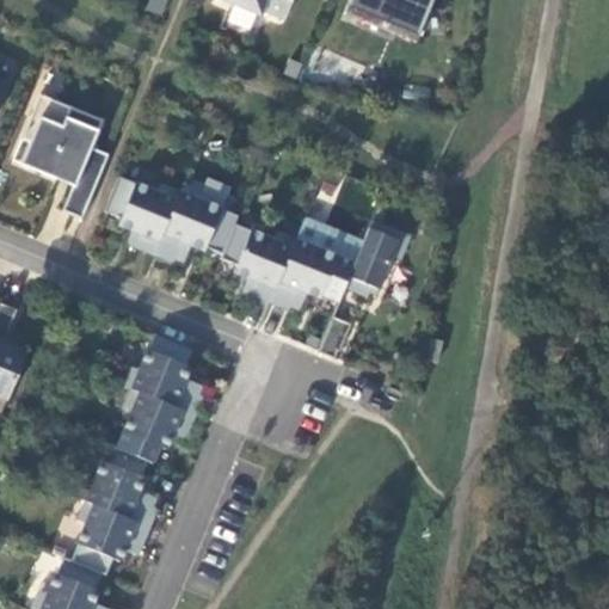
[(148,0),(147,7),(165,12),(167,0),(148,0)]
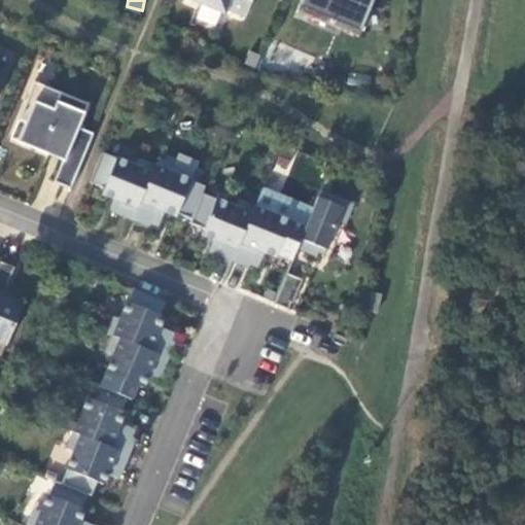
[(196,0),(226,13),(229,8),(247,16),(252,0),(196,0)]
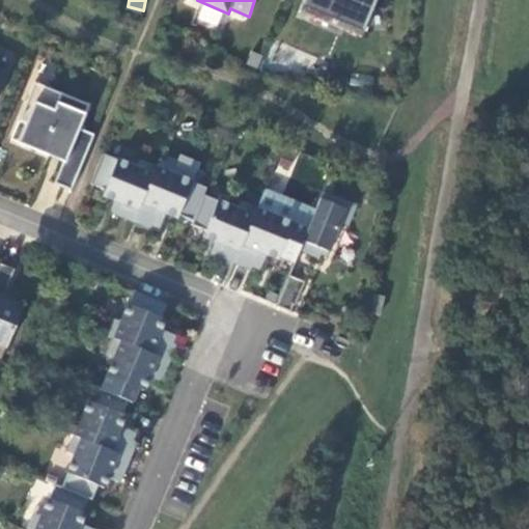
[(305,0),(303,6),(359,29),(368,6),(374,8),(378,0),(305,0)]
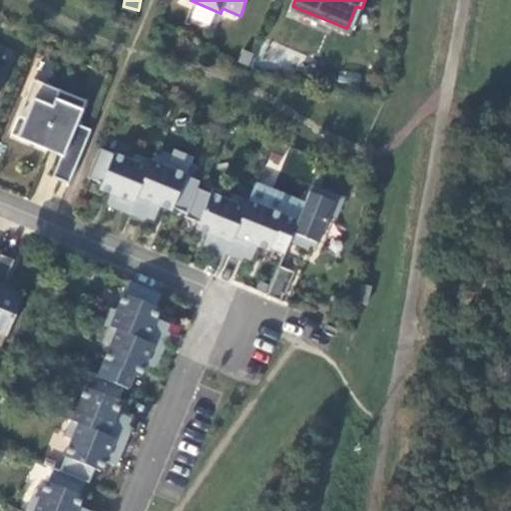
[(63,155),(54,176),(70,182),(92,129),(79,123),(88,100),(35,78),(19,116),(26,118),(19,137),(63,155)]
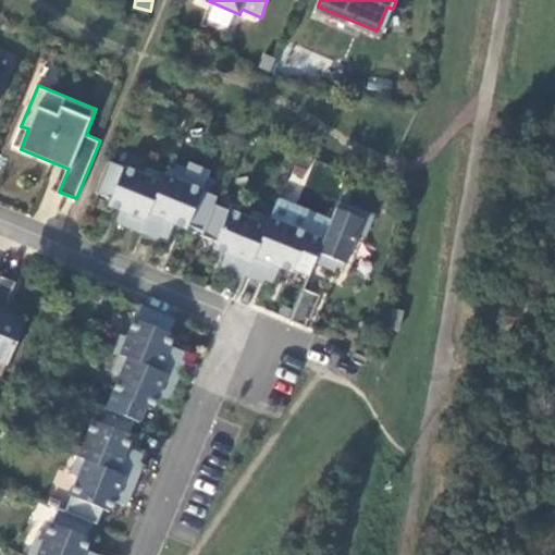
[(122,209),(118,221),(143,232),(165,174),(149,167),(146,175),(110,160),(97,192),(112,197),(110,204),(122,209)]
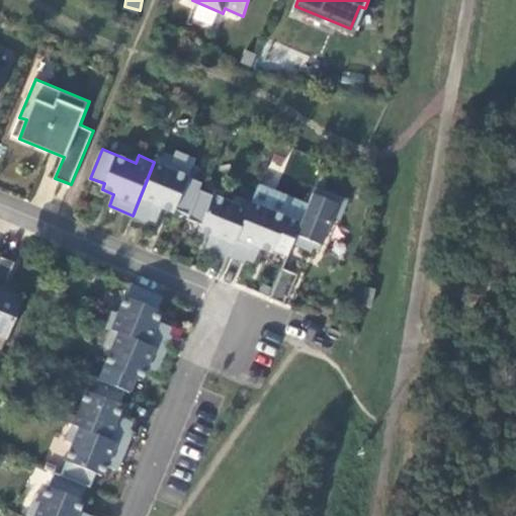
[(175,211),(176,208),(189,215),(190,215),(200,189),(203,182),(170,168),(173,161),(157,155),(154,162),(133,216),(149,222),(150,218),(157,222),(164,206),(175,211)]
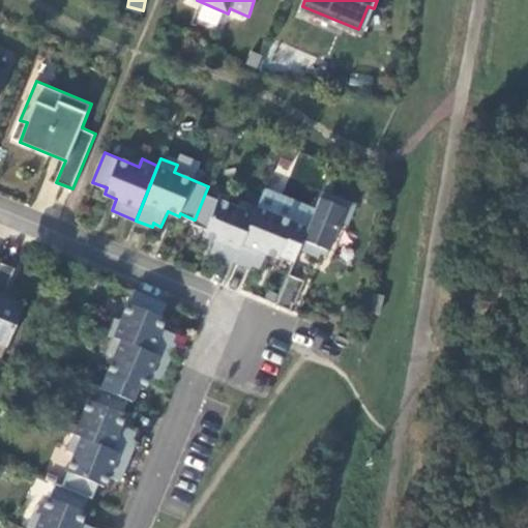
[(328,254),(342,222),(348,224),(356,204),(324,191),(309,228),(300,247),(321,256),(322,252),(328,254)]
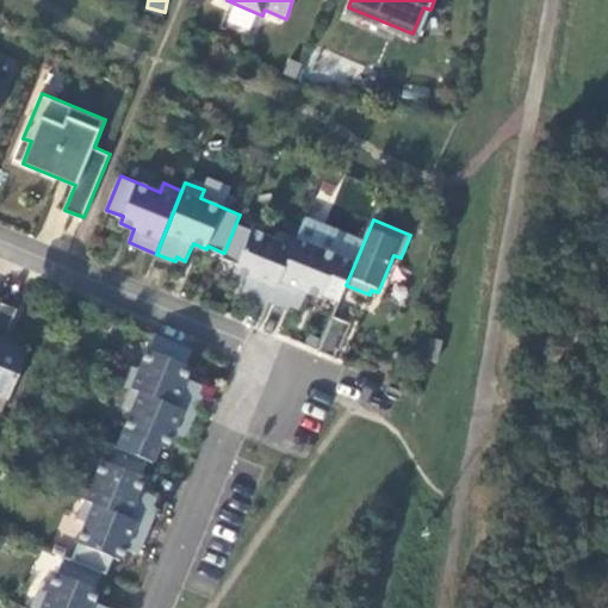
[(222,258),(239,265),(236,271),(249,277),(244,290),(272,301),(298,239),(278,230),(275,239),(236,223),(224,253),(223,253),(222,258)]
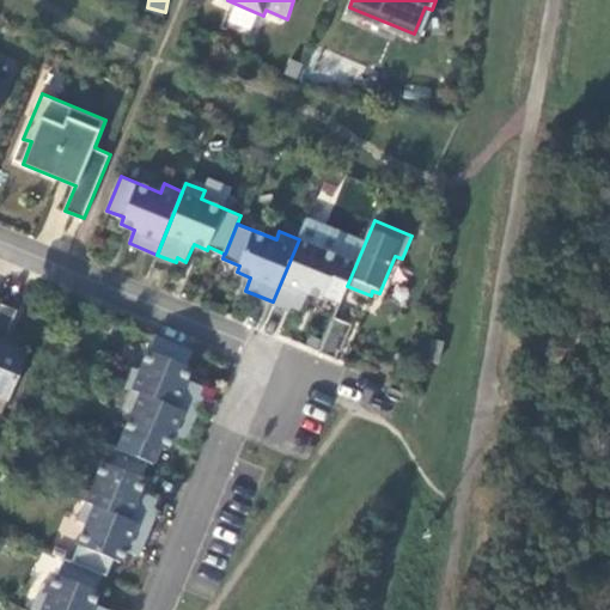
[(324,294),(341,302),(347,286),(357,263),(317,246),(321,238),(303,231),(299,239),(273,302),(292,310),(293,305),(303,309),(309,292),(323,298),(324,294)]
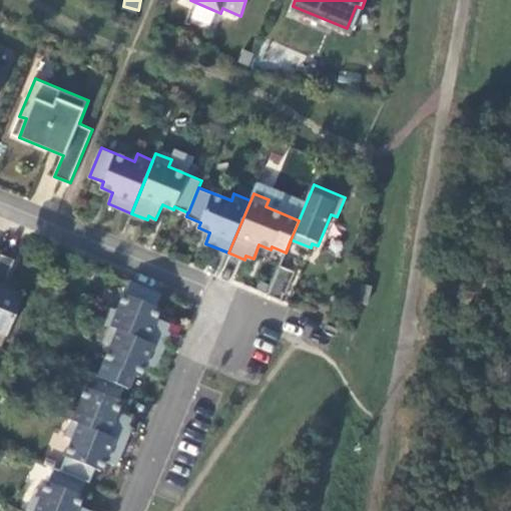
[(17,260),(1,252),(0,254),(0,347),(2,349),(24,296),(5,287),(17,260)]
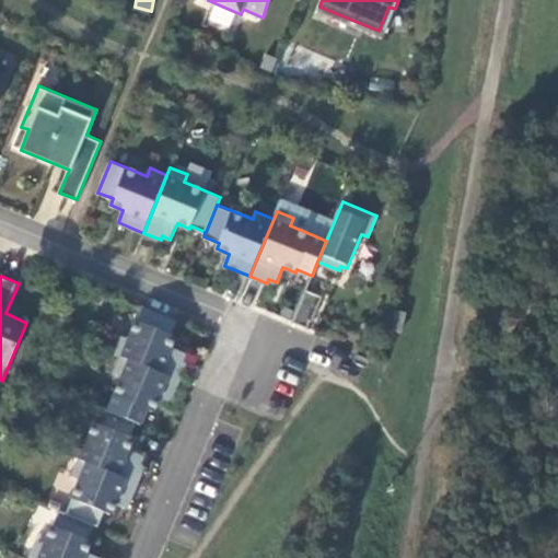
[(324,297),(306,289),(293,322),(309,327),(311,321),(313,322),(324,297)]
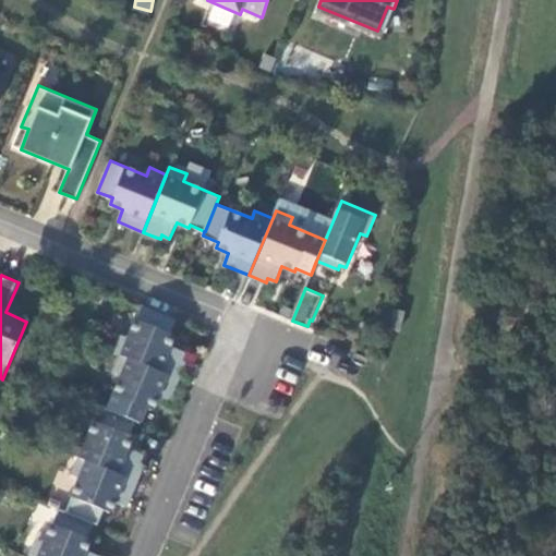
[(115,351),(122,355),(180,378),(186,361),(183,360),(186,351),(171,345),(176,334),(172,334),(178,317),(144,303),(130,337),(122,335),(115,351)]
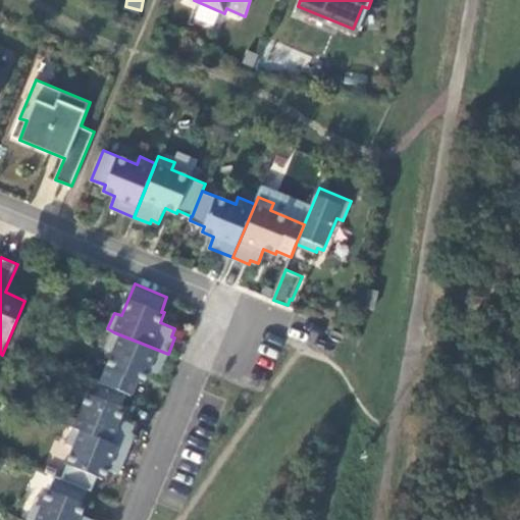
[(115,351),(102,382),(127,393),(127,394),(132,395),(138,380),(143,382),(147,372),(158,377),(168,354),(114,332),(108,348),(115,351)]
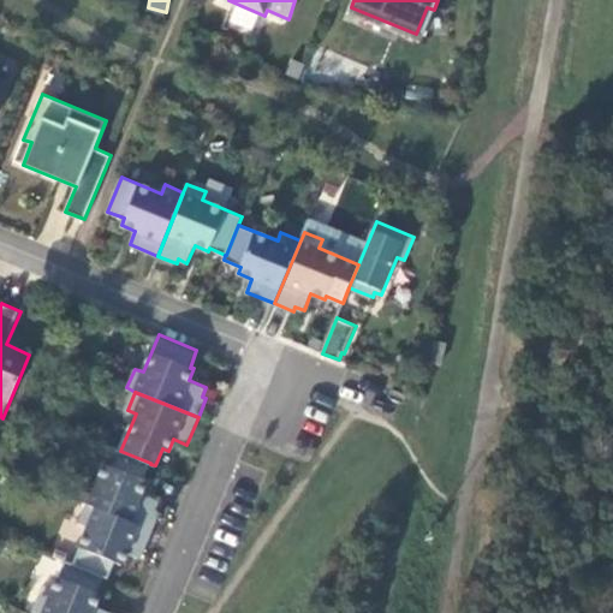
[(112,447),(97,484),(89,481),(81,500),(89,504),(152,530),(160,511),(155,510),(159,500),(142,493),(147,481),(144,480),(150,464),(150,463),(120,451),(112,447)]
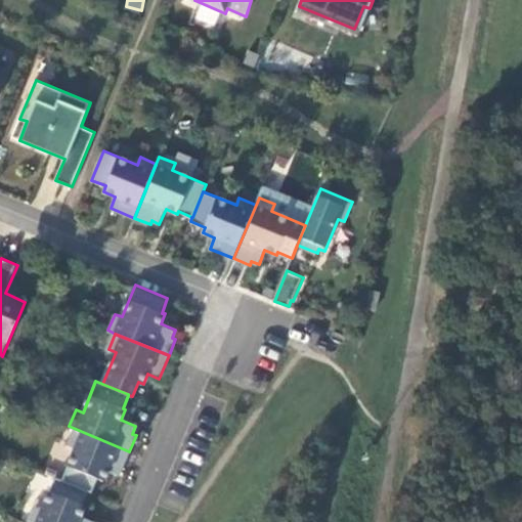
[(76,429),(69,445),(76,448),(63,480),(89,490),(92,492),(98,478),(104,480),(109,470),(120,475),(129,451),(76,429)]
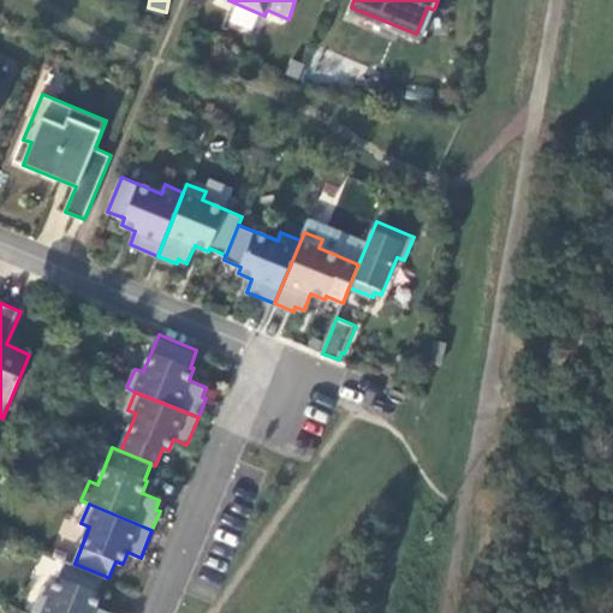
[(112,612),(113,612),(96,606),(101,594),(97,593),(105,576),(75,564),(66,560),(51,597),(42,594),(35,612),(34,612),(112,612)]
